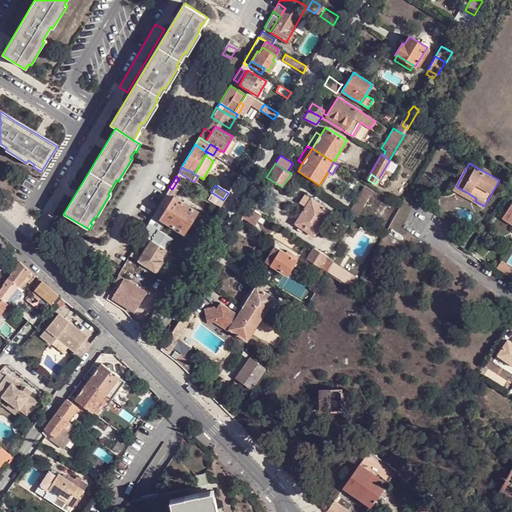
[(476,198),(456,186),(454,189),(475,201),(476,198)]
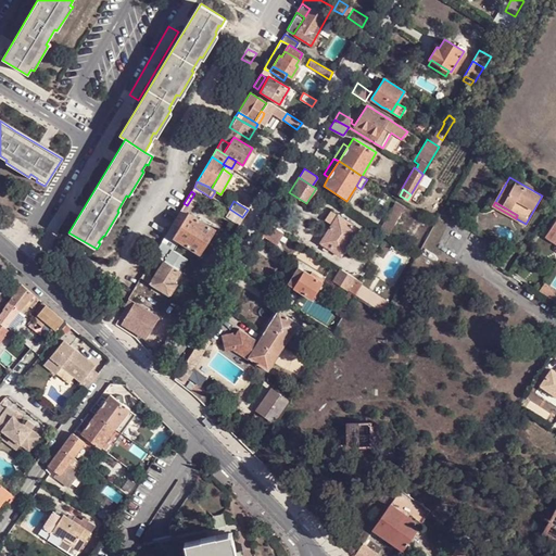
[(187,205),(184,203),(181,209),(188,213),(191,207),(187,205)]
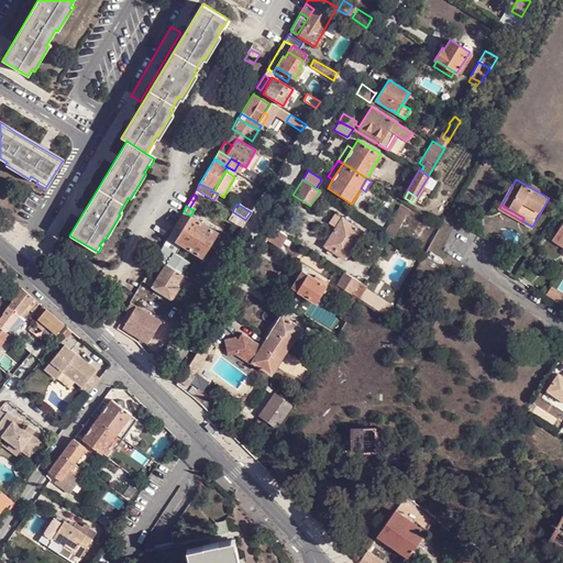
[(408,210),(400,206),(385,233),(392,239),(408,210)]
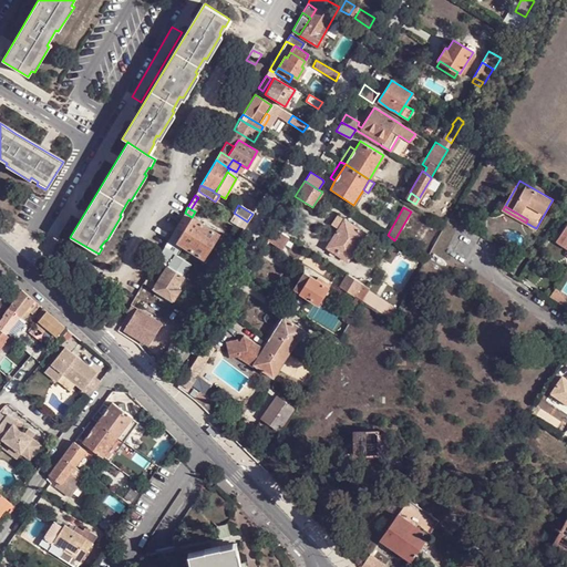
[(175,229),(182,233),(192,217),(185,213),(175,229)]
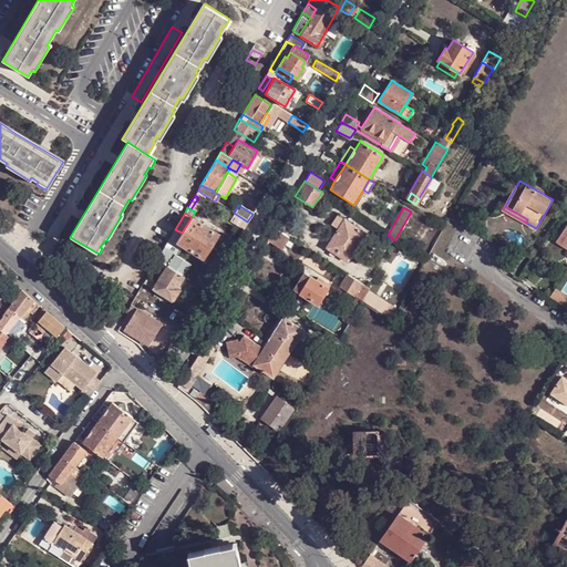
[(331,224),(338,229),(338,228),(343,220),(336,216),(331,224)]
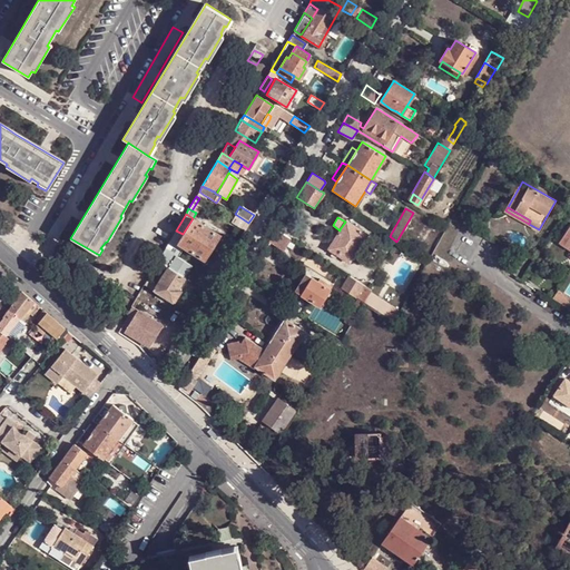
[(203,258),(218,234),(193,218),(183,234),(177,243),(178,244),(203,258)]
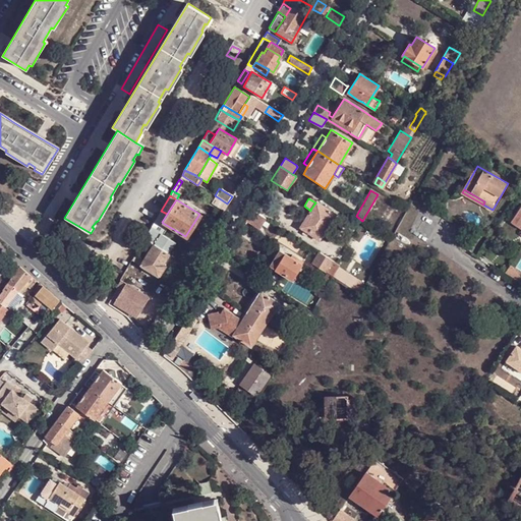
[(319,204),(315,203),(310,210),(313,212),(319,204)]
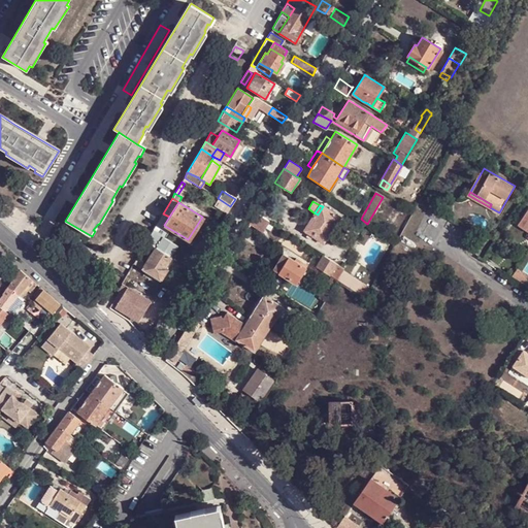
[(312,237),(323,243),(339,217),(323,206),(318,215),(315,212),(315,213),(302,230),(307,234),(312,237)]
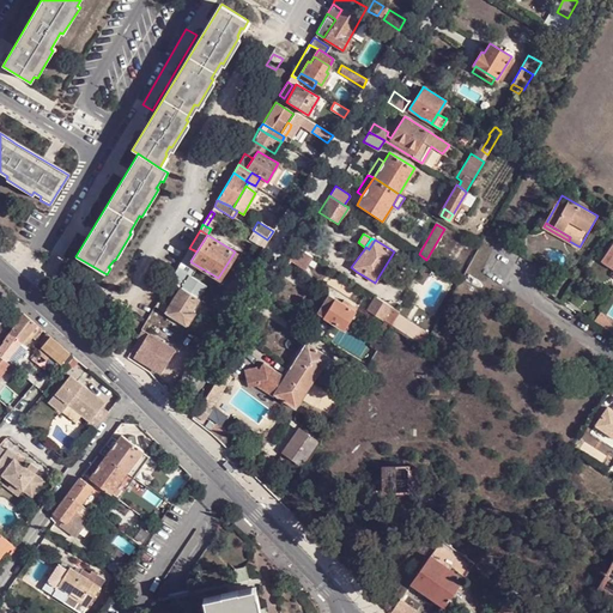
[(612,277),(612,242),(600,261),(612,268),(612,272),(611,277),(612,277)]
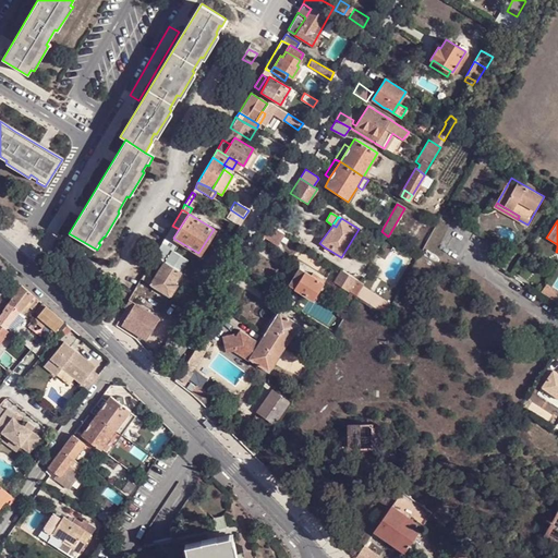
[(270,225),(263,238),(277,245),(283,234),(270,225)]
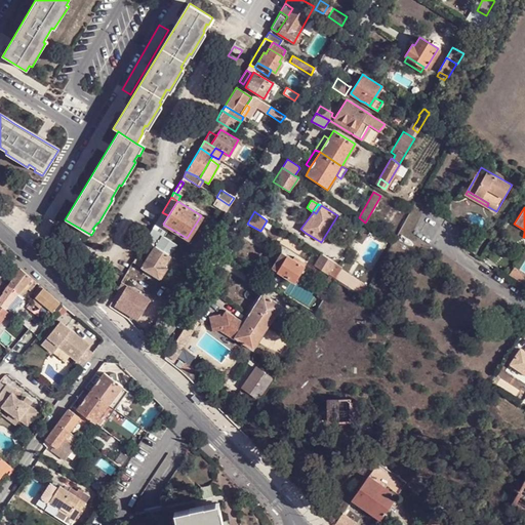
[(168,215),(162,212),(150,232),(156,236),(164,225),(163,224),(168,215)]
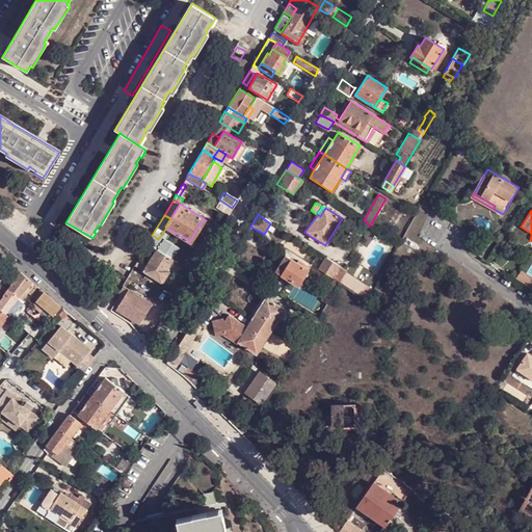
[(178,247),(162,239),(161,241),(158,239),(152,235),(147,244),(156,249),(171,259),(178,247)]
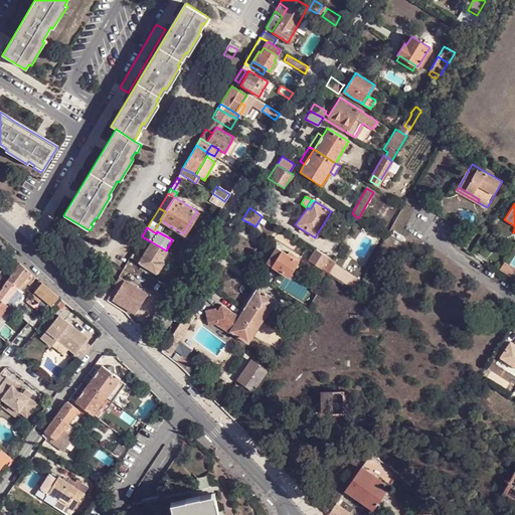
[(140,239),(149,244),(151,241),(142,236),(140,239)]
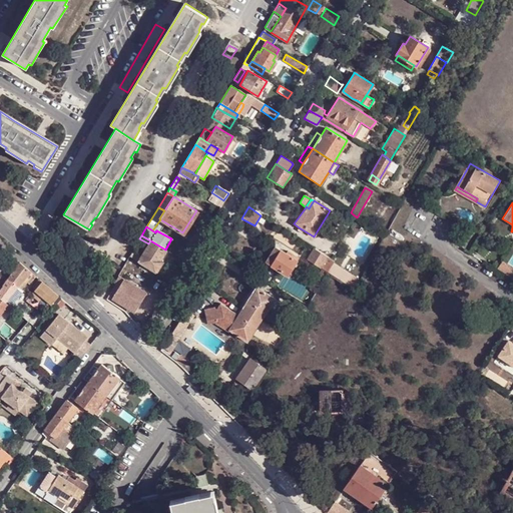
[(155,273),(162,262),(159,260),(165,249),(150,240),(148,243),(140,258),(137,262),(155,273)]
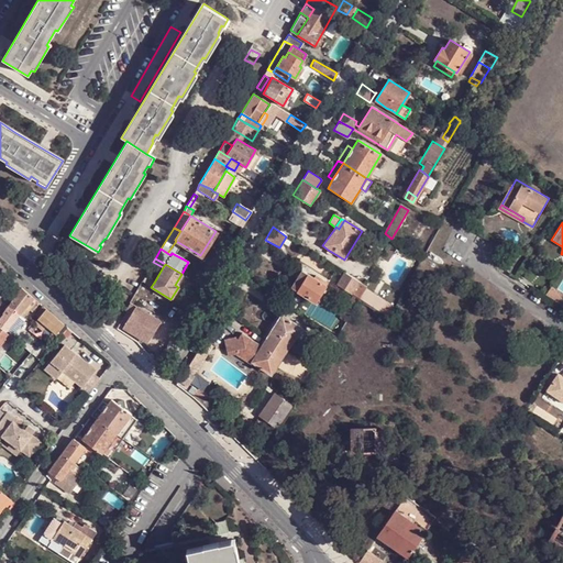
[(301,271),(293,284),(298,287),(307,274),(301,271)]
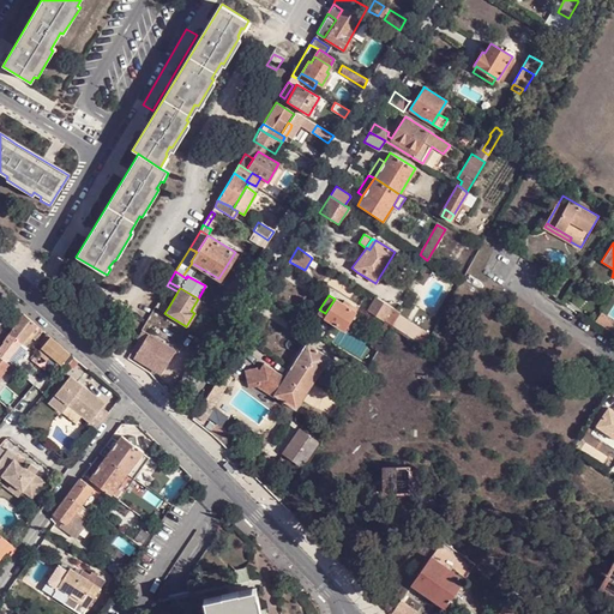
[(367,311),(383,319),(391,307),(375,298),(367,311)]
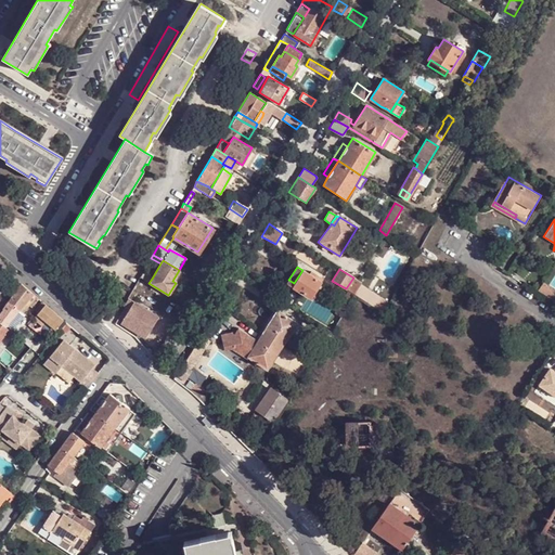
[(321,281),(302,270),(294,283),(292,286),(310,297),(321,281)]
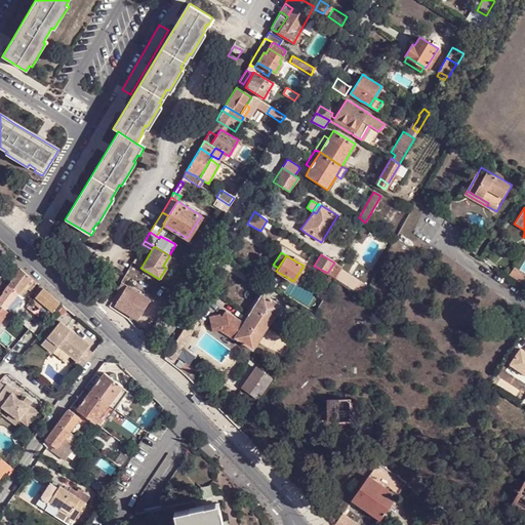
[(134,258),(132,263),(140,268),(144,264),(134,258)]
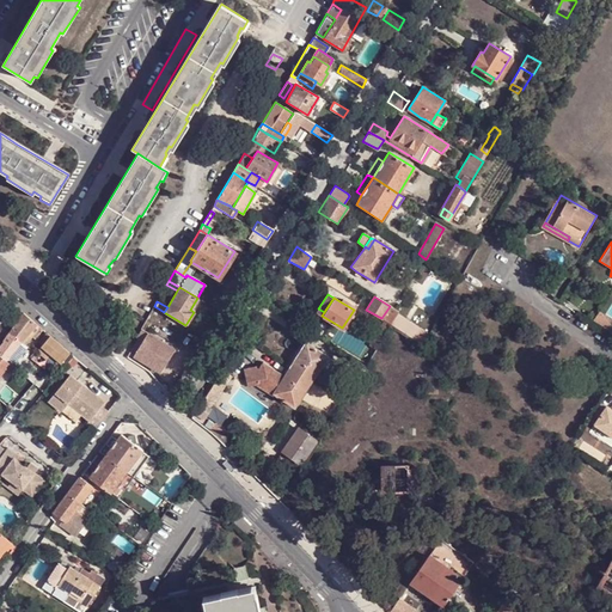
[(611,318),(601,311),(593,323),(611,335),(611,318)]
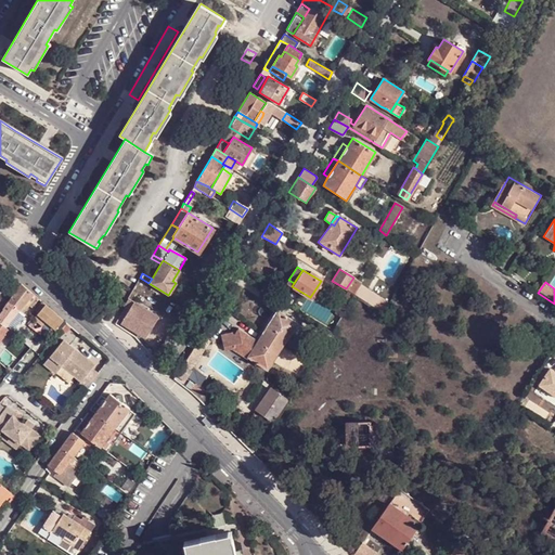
[(20,311),(34,295),(23,285),(13,297),(10,302),(20,311)]
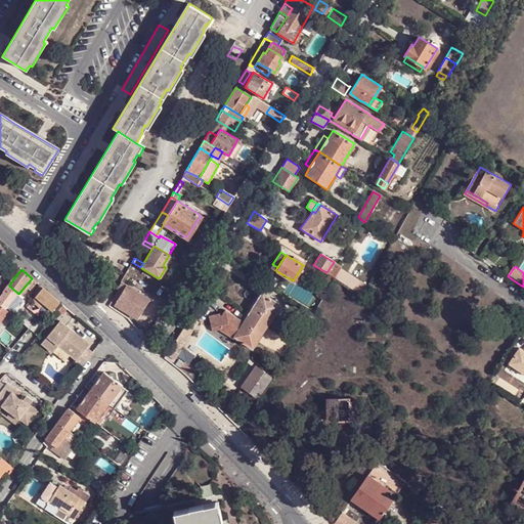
[(315,295),(320,299),(332,281),(335,275),(333,273),(330,272),(315,295)]
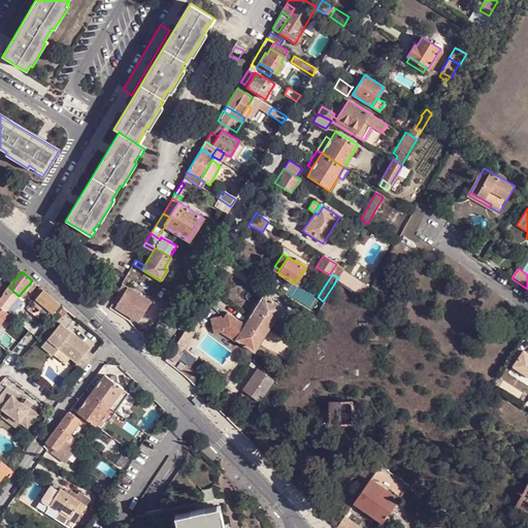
[(122,294),(126,287),(121,284),(116,290),(110,298),(117,302),(122,294)]
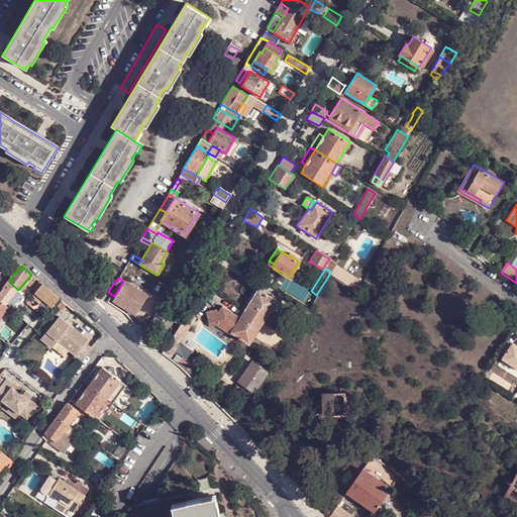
[(144,295),(123,281),(119,288),(114,296),(112,300),(133,314),(144,295)]
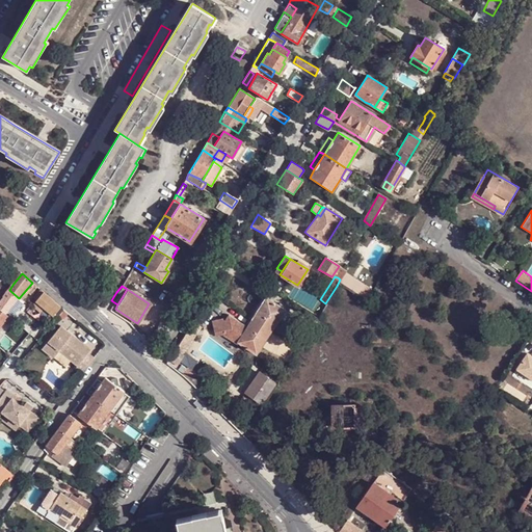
[(0,302),(0,309),(6,314),(19,298),(9,290),(0,302)]
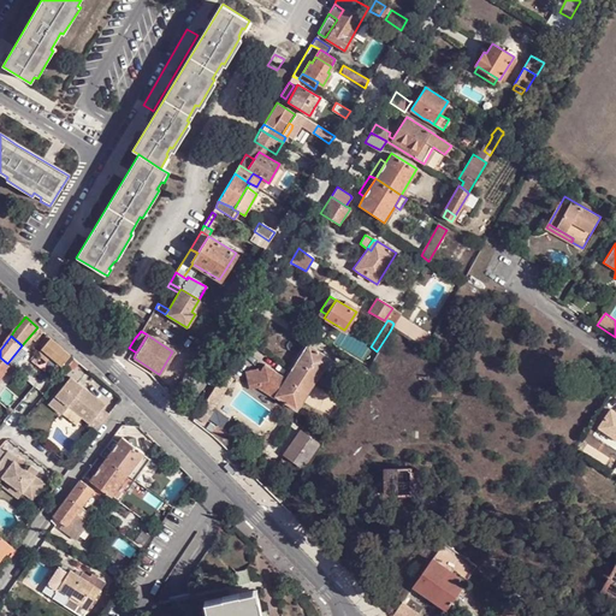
[(42,349),(52,338),(47,336),(39,345),(42,349)]
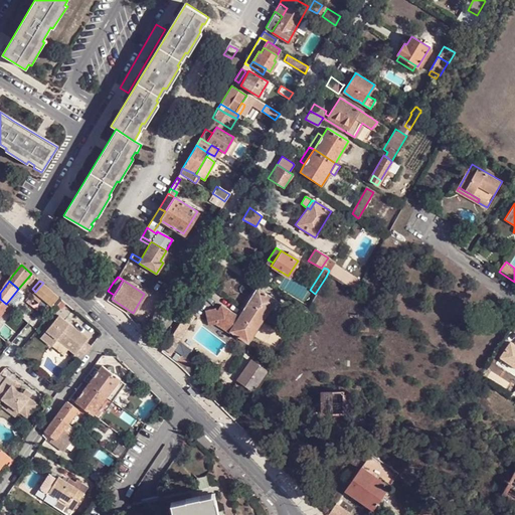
[(43,283),(35,292),(31,296),(38,302),(42,297),(46,300),(52,306),(60,298),(43,283)]
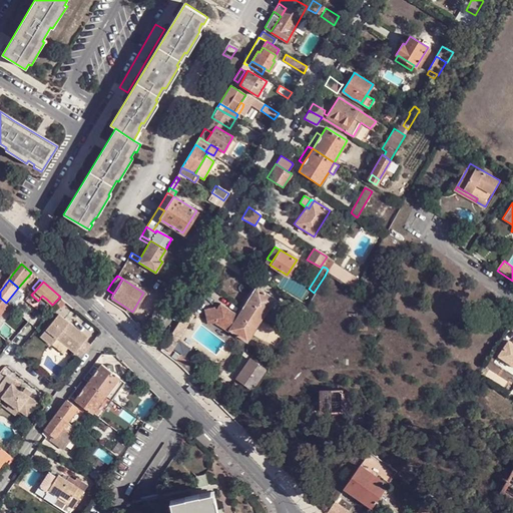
[(347,284),(344,289),(351,295),(353,291),(354,289),(347,284)]
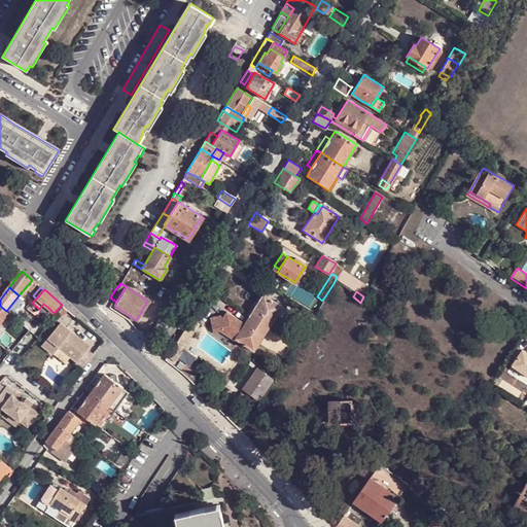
[(234,340),(235,338),(247,346),(253,350),(268,327),(277,313),(282,305),(275,301),(264,293),(249,316),(244,323),(225,312),(221,317),(218,315),(209,317),(211,332),(219,330),(234,340)]
